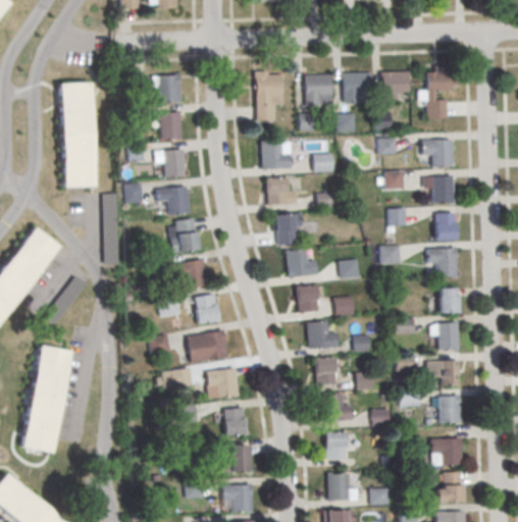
[(0,0),(5,0),(8,2),(0,12),(0,0)]
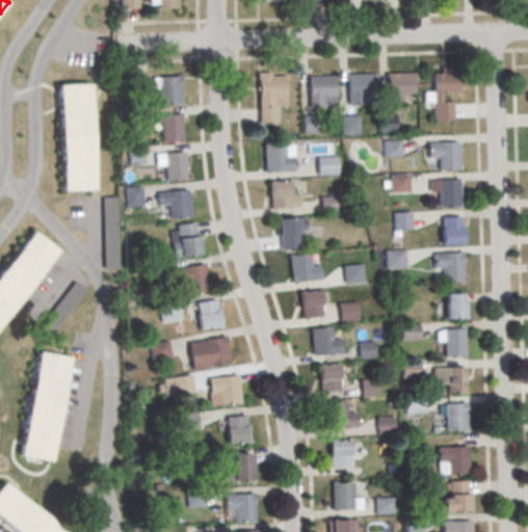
[(159,0),(180,0),(181,9),(159,10),(159,0)]
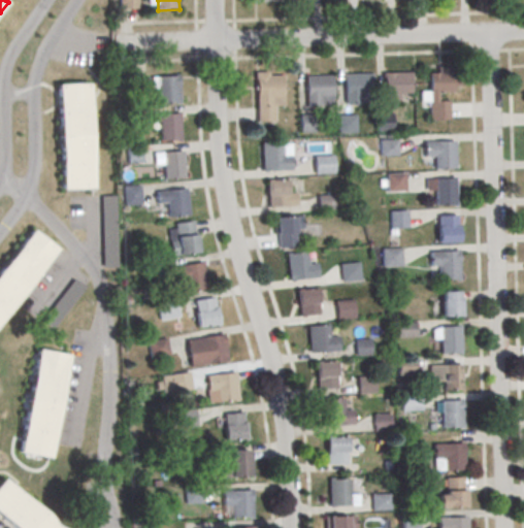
[(457,67),(433,67),(433,90),(425,90),(425,102),(434,102),(434,120),(454,120),(454,100),(445,100),(445,92),(457,92),(457,67)]
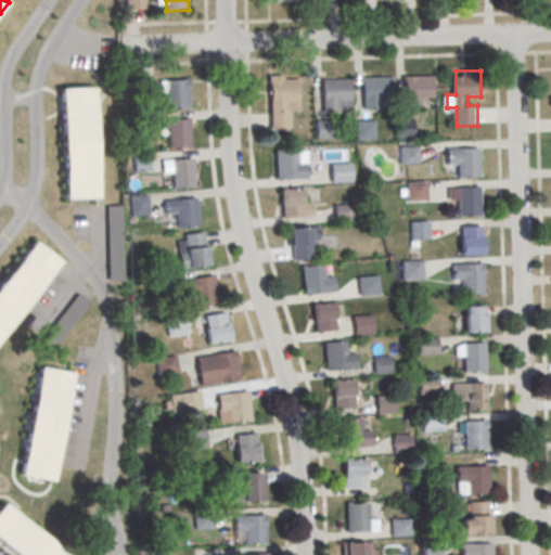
[(303,75),(272,75),(273,127),(293,126),(293,113),(303,113),(303,75)]
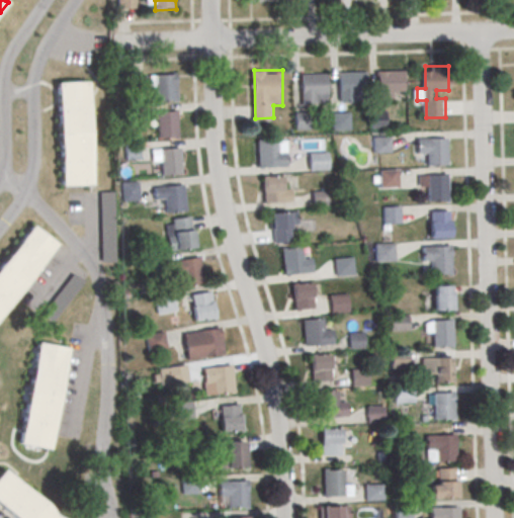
[(378,73),(379,102),(394,101),(394,93),(406,93),(405,72),(378,73)]
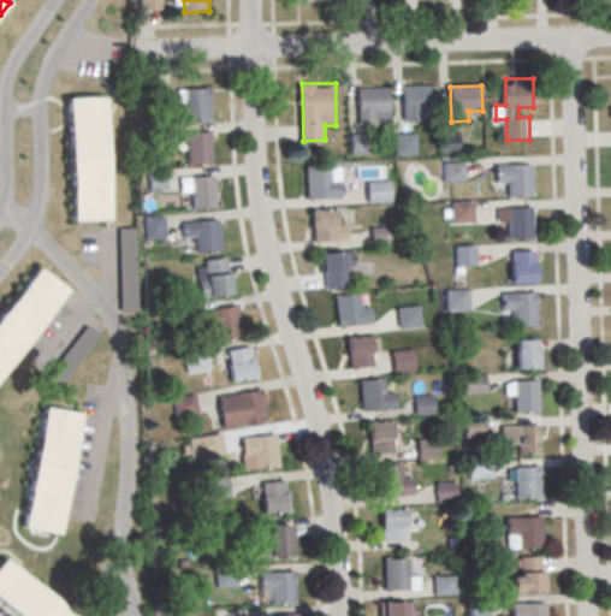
[(404,88),(405,123),(437,122),(435,88),(404,88)]
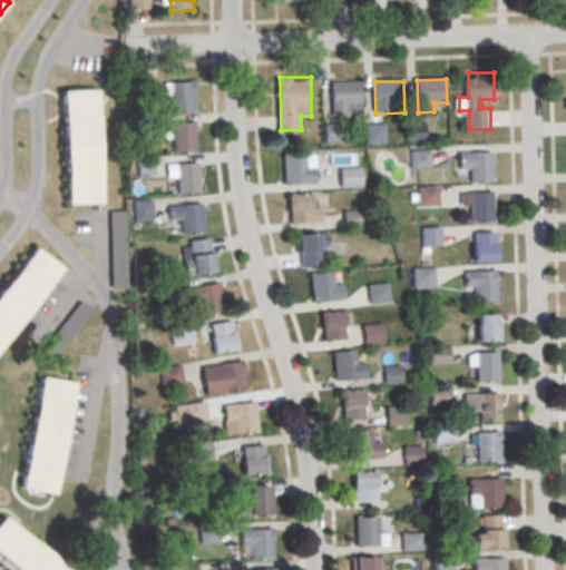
[(174,85),(197,84),(198,114),(175,115),(174,85)]
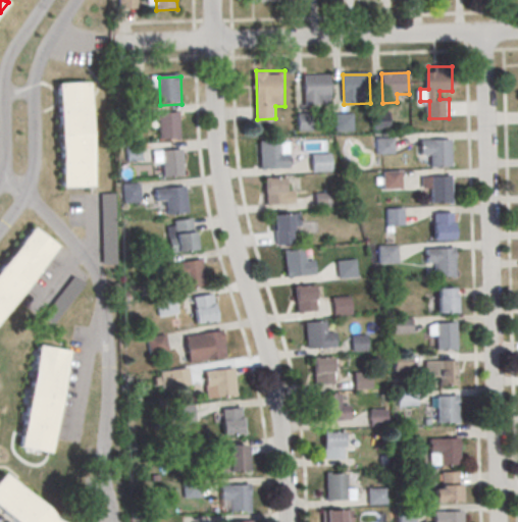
[(304,76),(305,106),(331,105),(330,76),(304,76)]
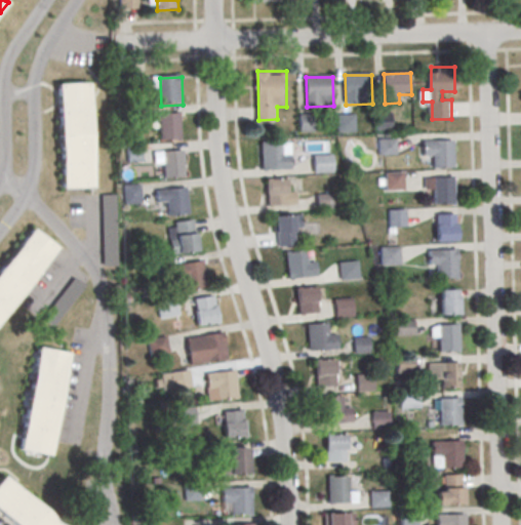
[(61,82),(63,188),(94,188),(93,82),(61,82)]
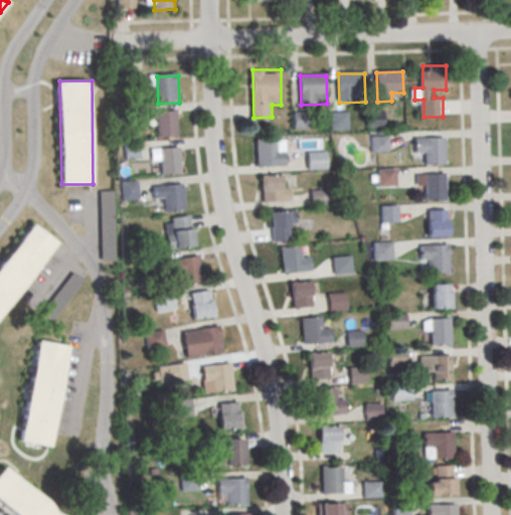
[(158,112),(178,111),(179,138),(159,139),(158,112)]
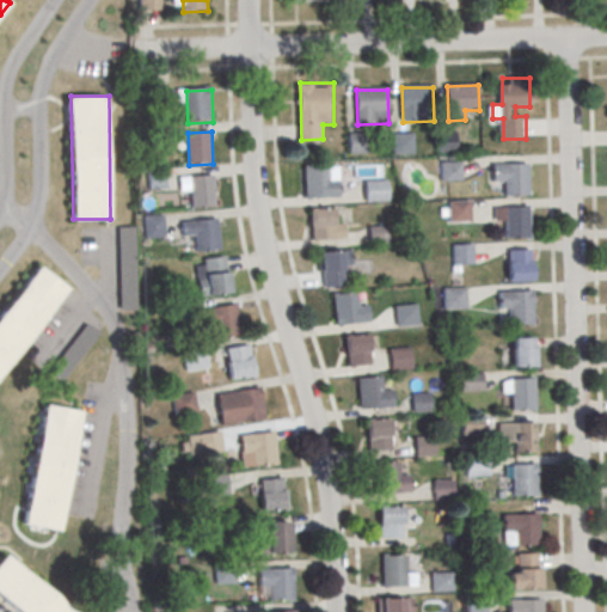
[(350,135),(367,134),(368,154),(350,155),(350,135)]
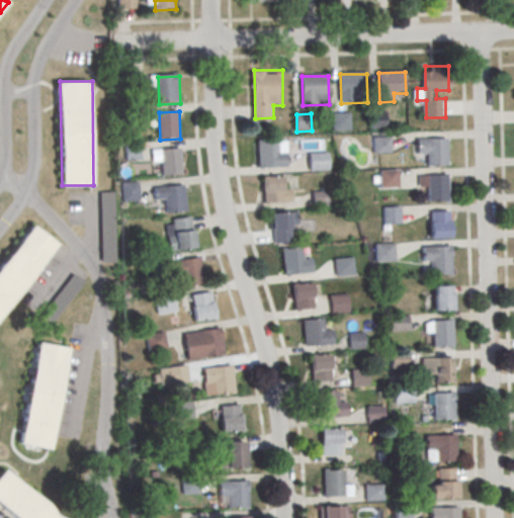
[(372,113),(390,113),(390,128),(372,130),(372,113)]
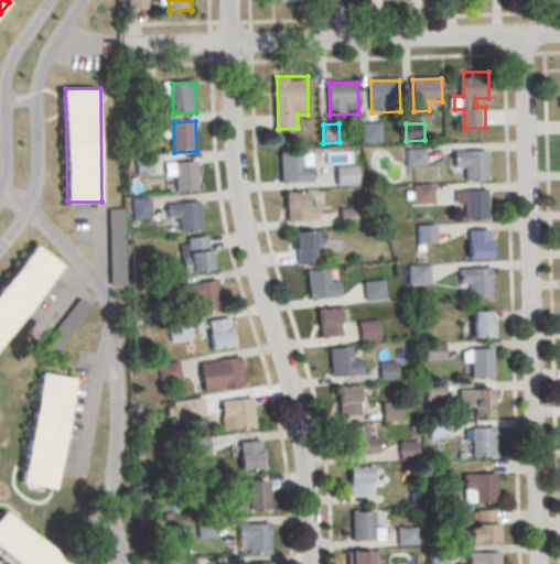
[(364,125),(383,125),(384,141),(365,142),(364,125)]
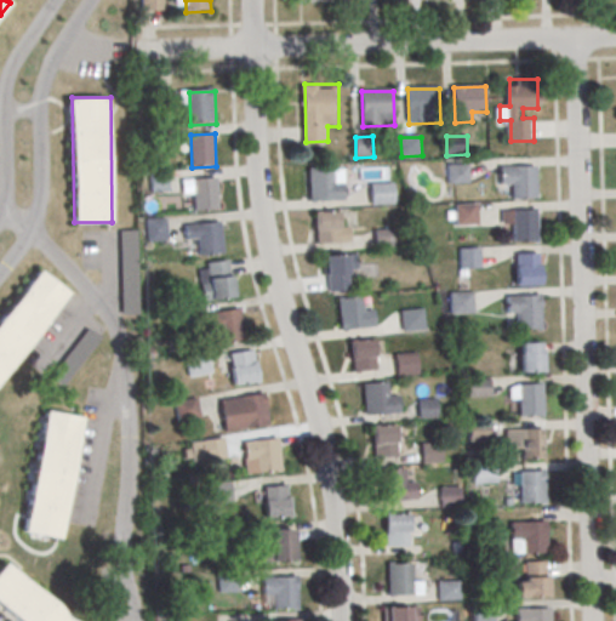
[(450,166),(471,165),(472,184),(450,184),(450,166)]
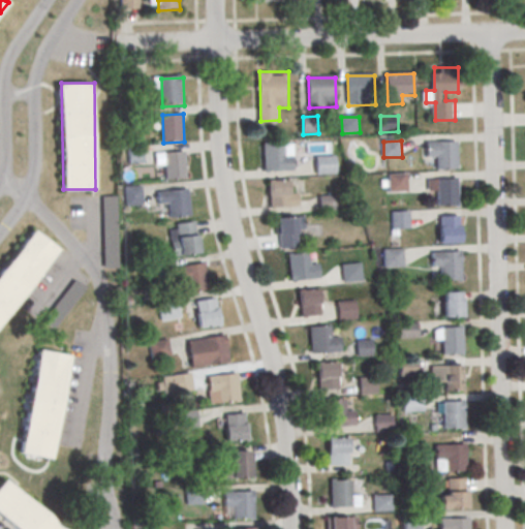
[(429,142),(460,141),(460,167),(438,168),(438,153),(429,154),(429,142)]
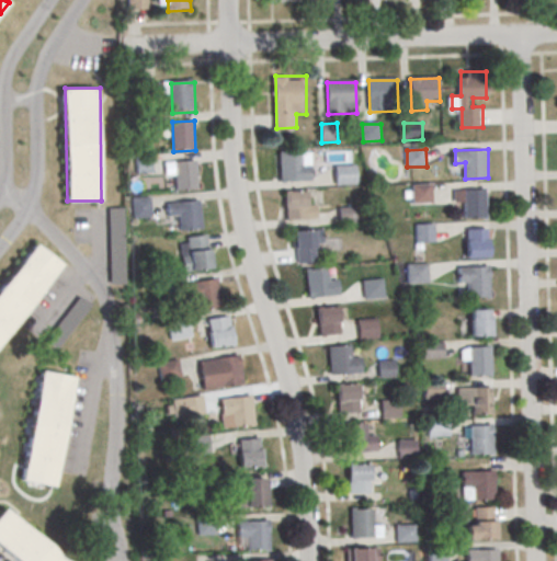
[(282,152),(283,181),(314,180),(313,151),(282,152)]
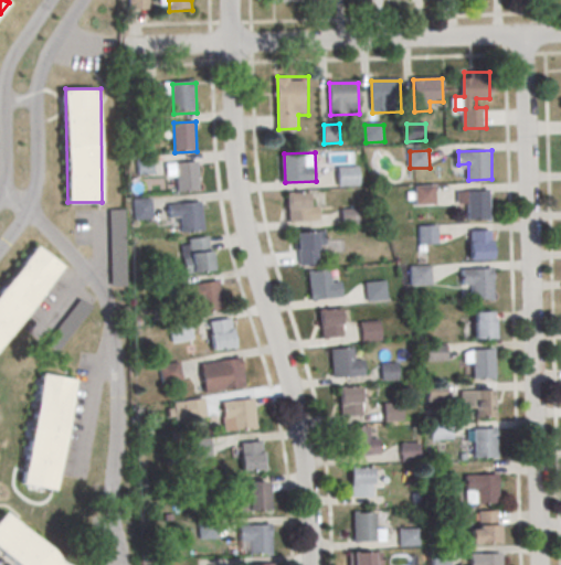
[(156,155),(139,155),(139,172),(156,172),(156,155)]
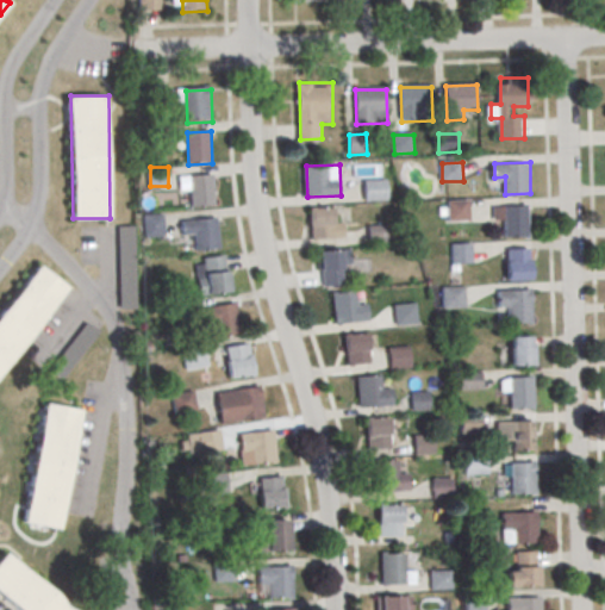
[(191,176),(214,175),(216,209),(192,210),(191,176)]
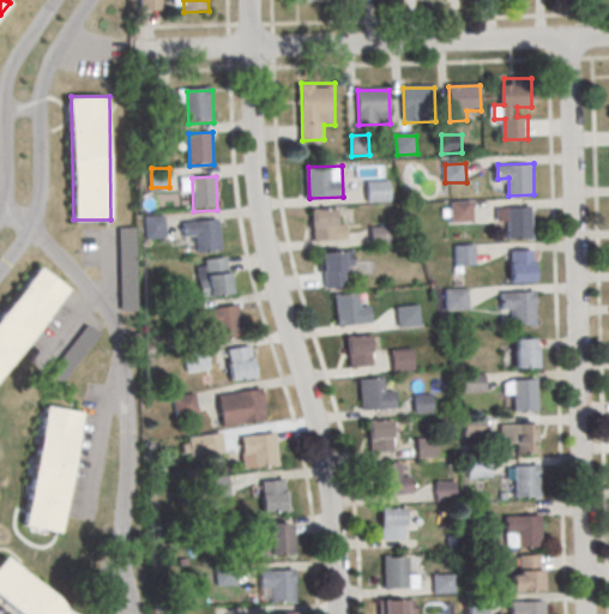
[(368,184),(390,182),(391,203),(368,204),(368,184)]
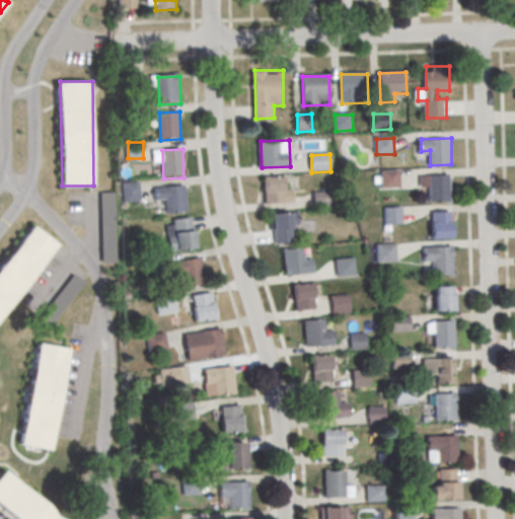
[(383,172),(400,172),(400,189),(383,189),(383,172)]
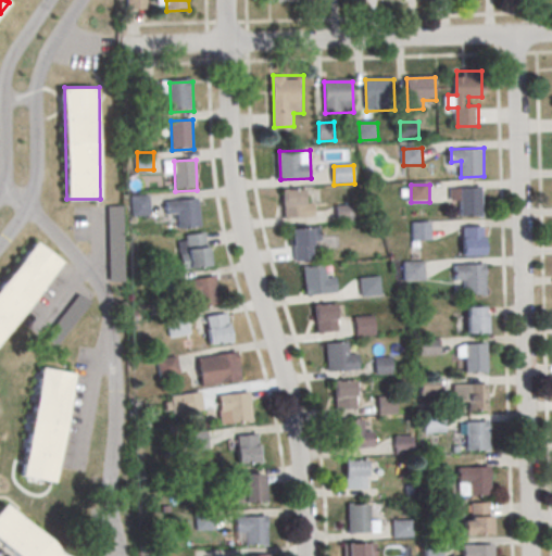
[(452,187),(485,187),(485,215),(462,215),(462,200),(452,200),(452,187)]
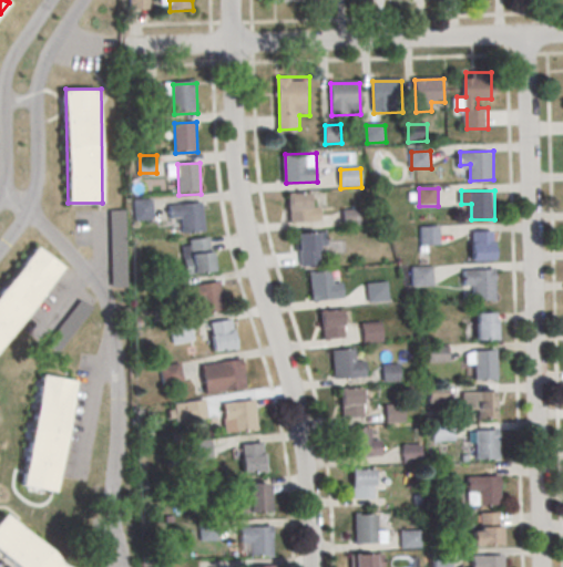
[(288,194),(310,192),(311,205),(320,204),(321,219),(290,222),(288,194)]
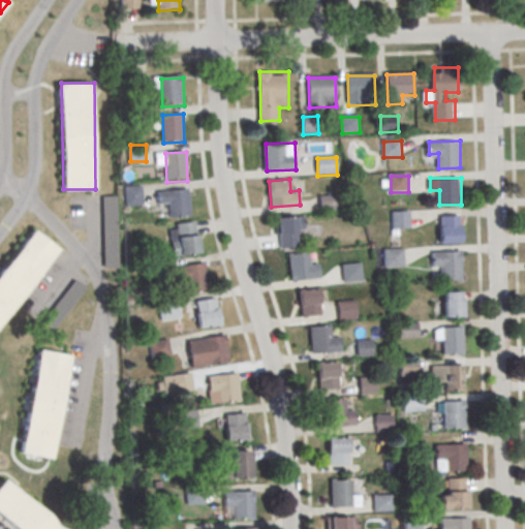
[(146,185),(128,185),(128,205),(146,205),(146,185)]
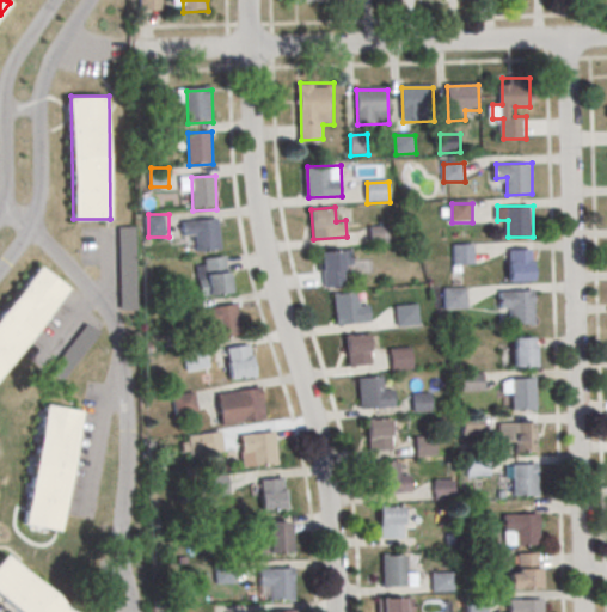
[(200,251),(224,249),(221,216),(185,220),(186,236),(198,234),(200,251)]
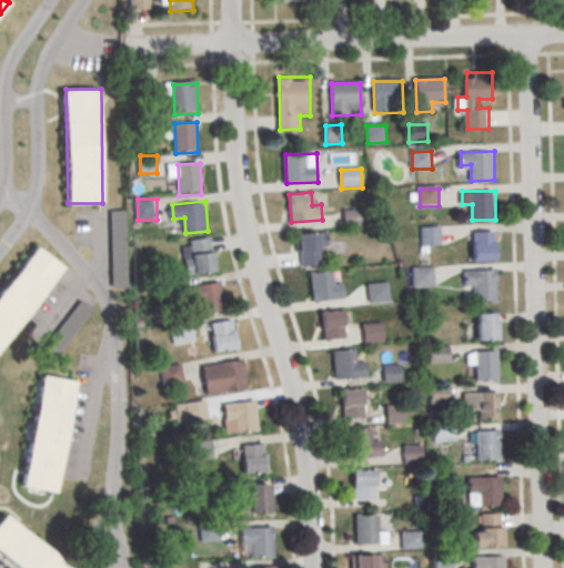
[(364,209),(346,209),(346,224),(364,224),(364,209)]
